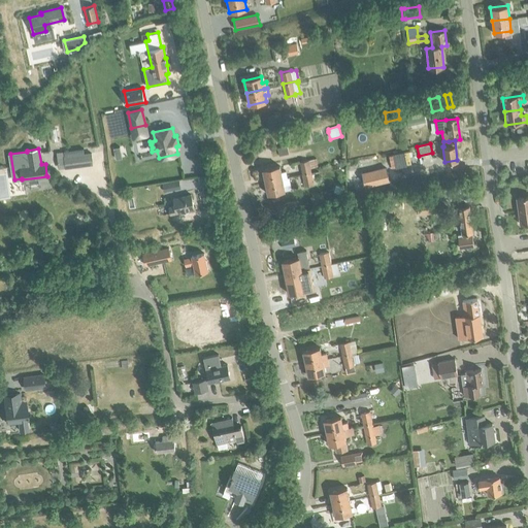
[(63,152),(56,153),(58,164),(65,163),(65,168),(93,164),(91,153),(64,156),(63,152)]
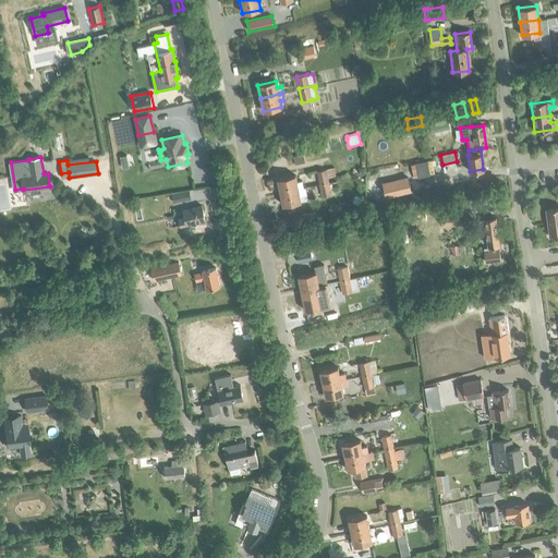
[(316,171),(319,184),(329,183),(328,177),(336,176),(334,168),(316,171)]
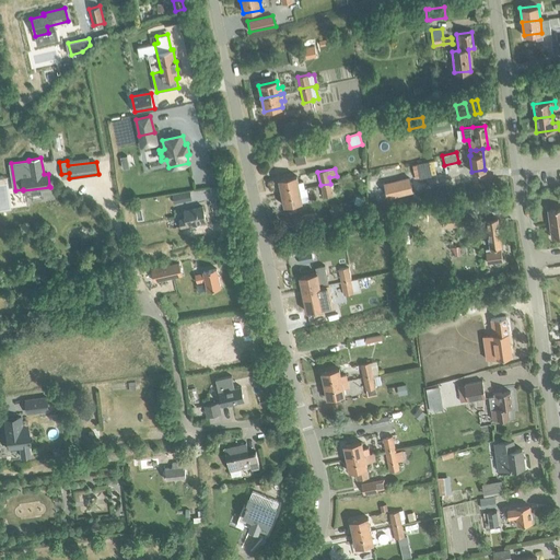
[(278,179),(281,193),(300,189),(296,175),(278,179)]
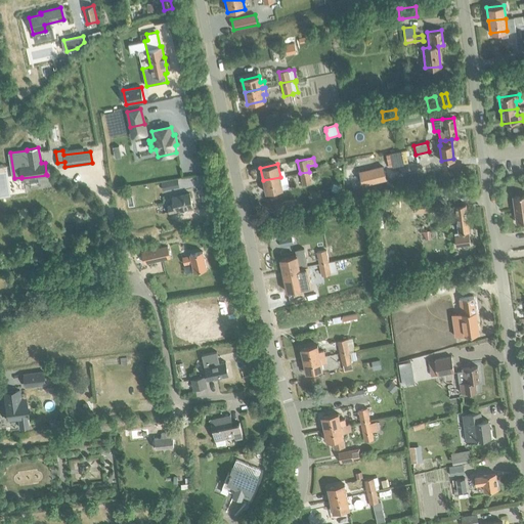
[(386,179),(383,166),(358,172),(361,185),(386,179)]
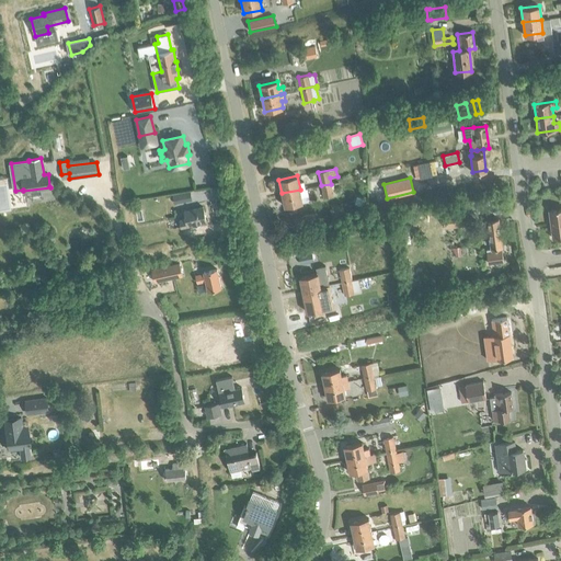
[(331,184),(321,185),(323,197),(333,195),(331,184)]
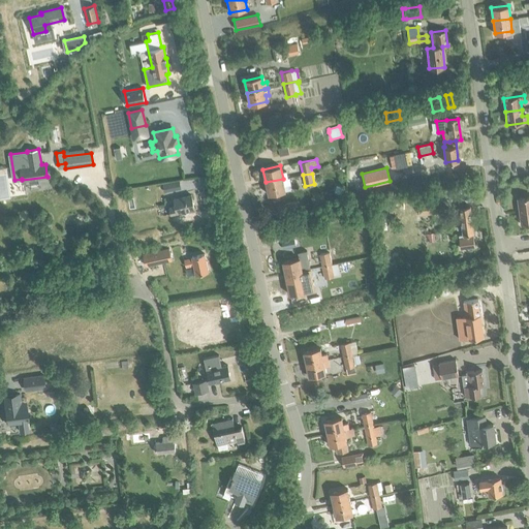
[(283,179),(266,182),(269,194),(285,191),(283,179)]
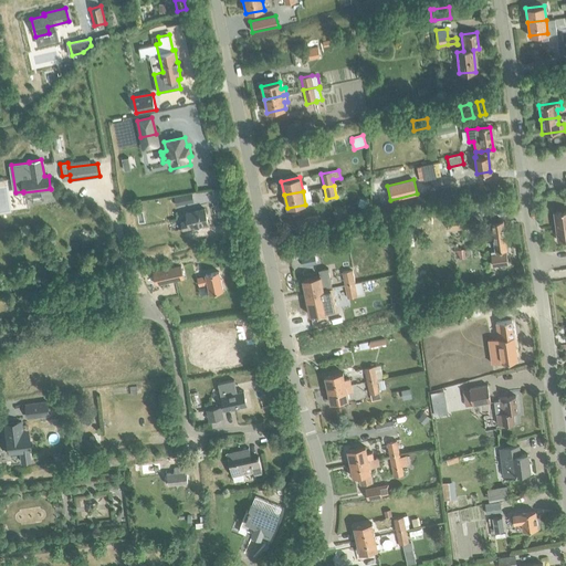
[(174,197),(176,206),(194,201),(191,194),(174,197)]
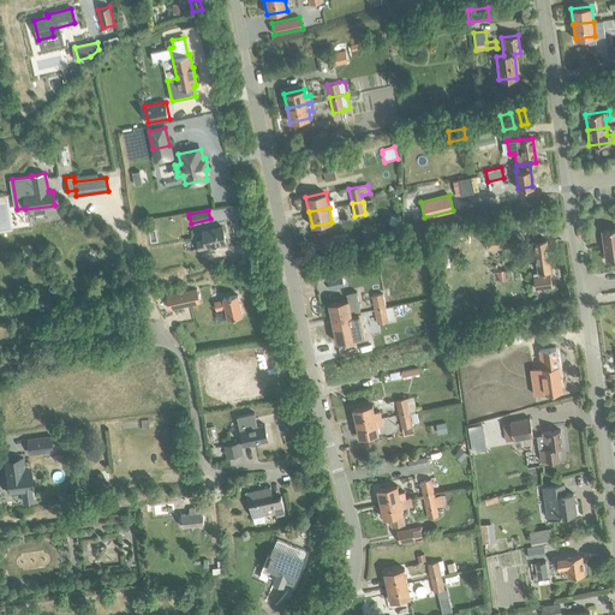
[(202,231),(204,239),(197,240),(198,250),(207,248),(207,246),(226,242),(222,226),(202,231)]
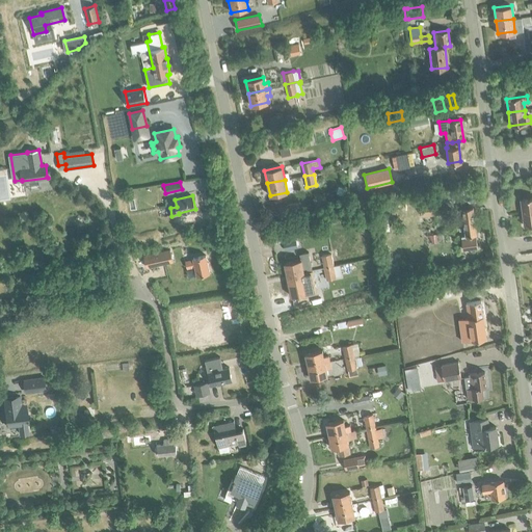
[(531,197),(520,200),(522,212),(531,211),(531,197)]
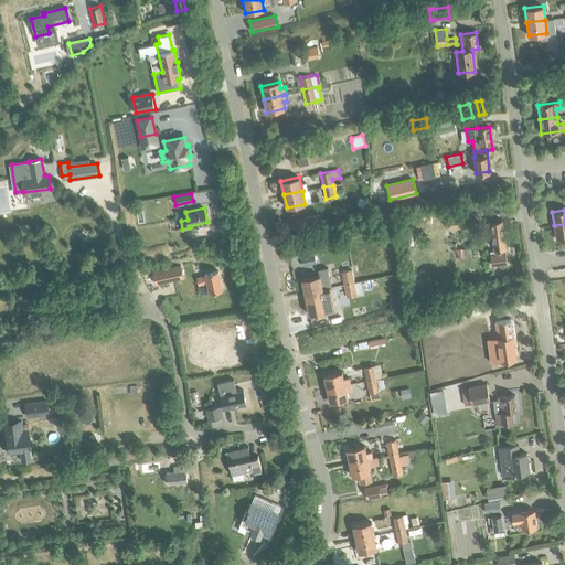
[(318,214),(307,217),(309,225),(320,222),(318,214)]
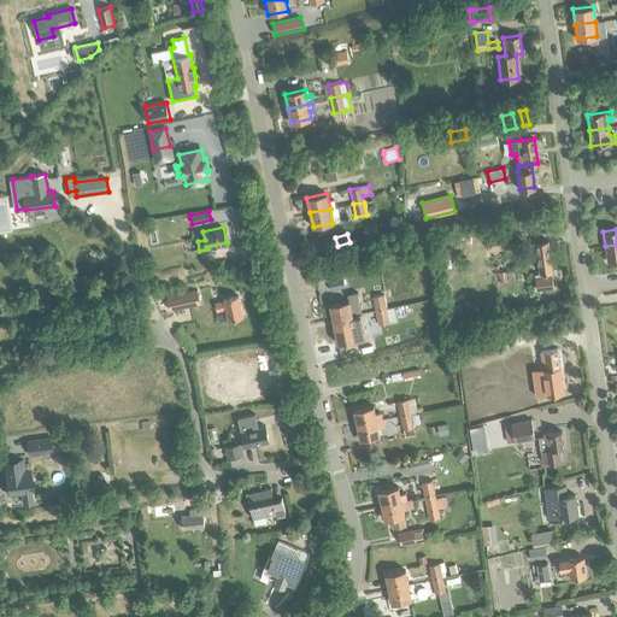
[(539,272),(534,274),(536,288),(553,286),(551,271),(552,271),(547,240),(535,242),(539,272)]
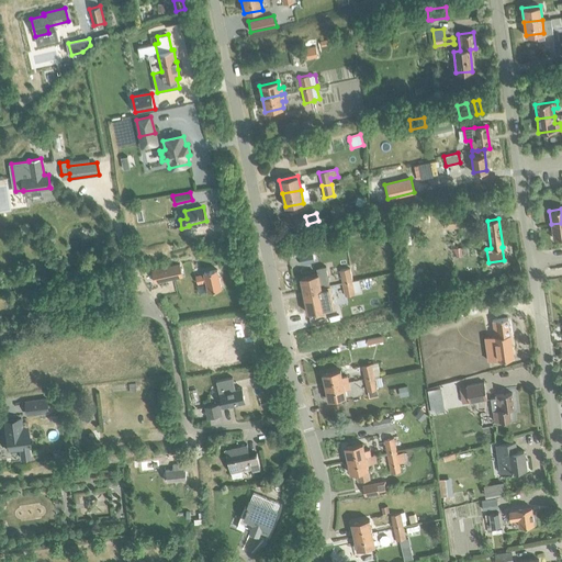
[(561,223),(551,224),(553,239),(561,237),(561,223)]
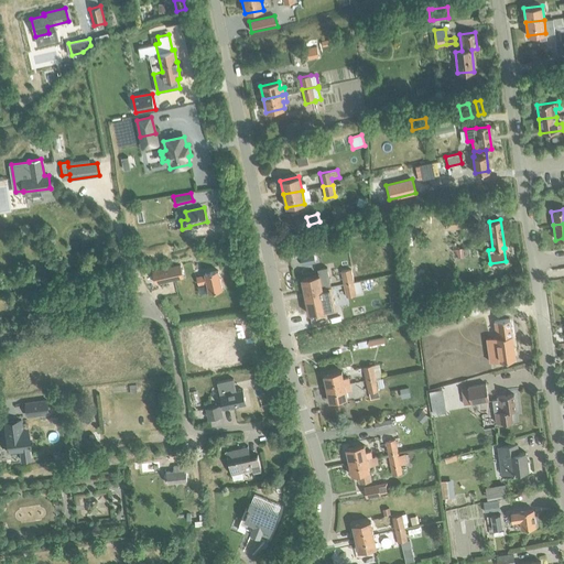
[(463,248),(452,249),(453,258),(464,257),(463,248)]
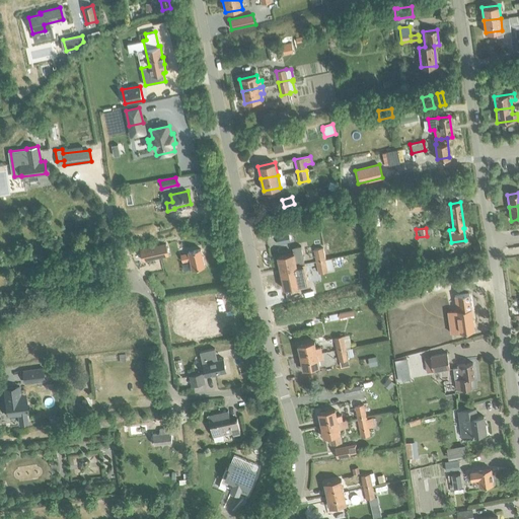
[(288,233),(276,236),(278,244),(290,241),(288,233)]
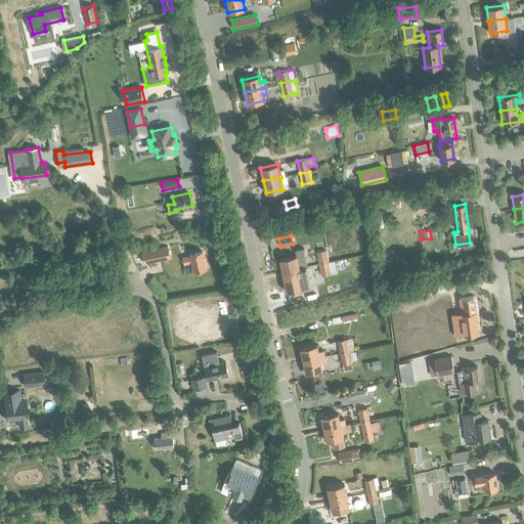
[(168,247),(142,252),(144,263),(165,259),(170,258),(168,247)]
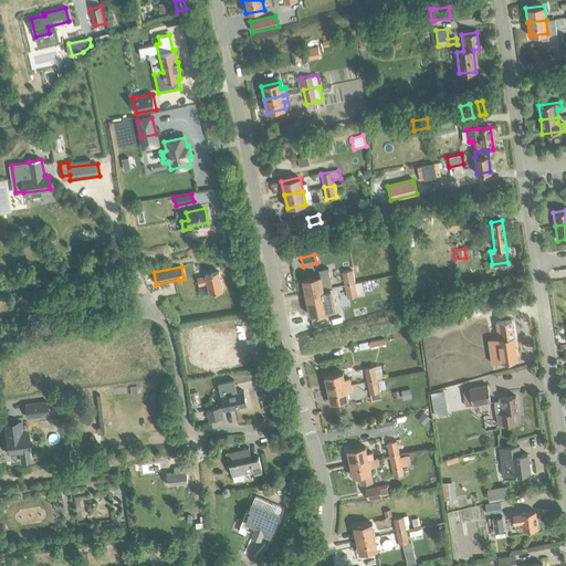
[(320,276),(302,280),(304,293),(328,289),(332,287),(327,268),(318,270),(320,276)]
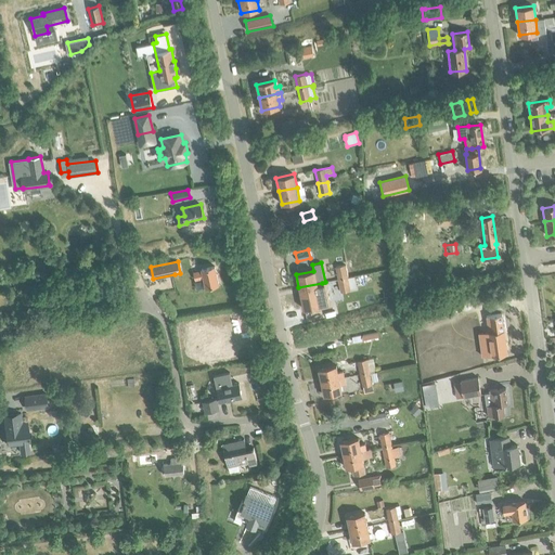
[(345,265),(335,267),(338,279),(347,276),(345,266),(345,265)]
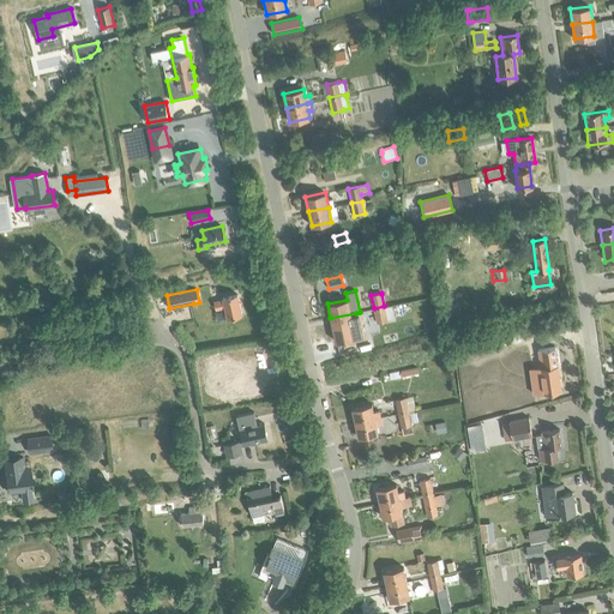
[(222,298),(223,300),(214,301),(216,309),(224,307),(227,318),(241,314),(236,295),(222,298)]
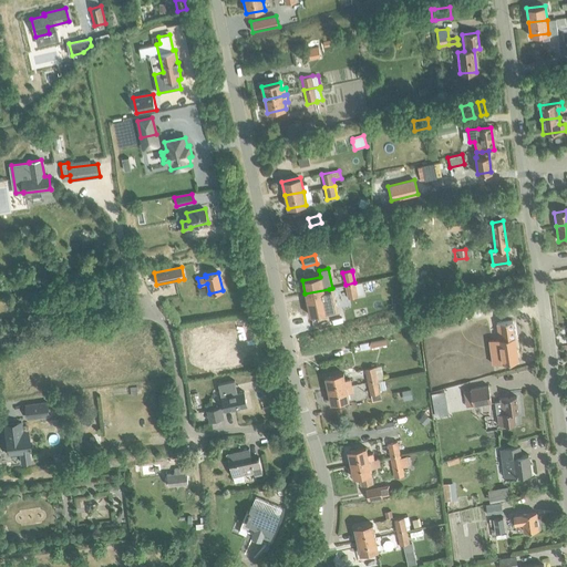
[(354,282),(346,285),(348,298),(358,296),(358,294),(364,292),(362,281),(354,282)]
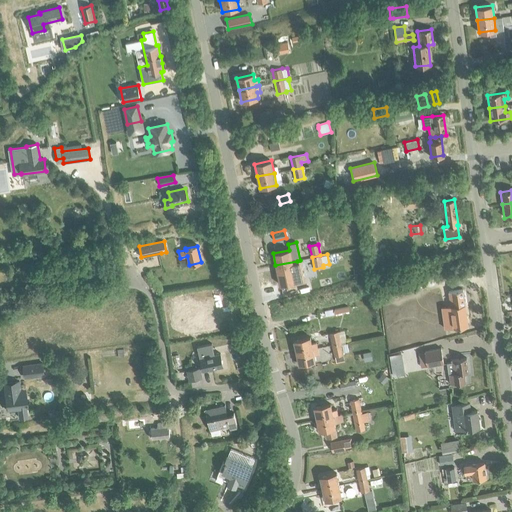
[(297,261),(275,265),(278,277),(280,285),(304,280),(300,260),(297,261)]
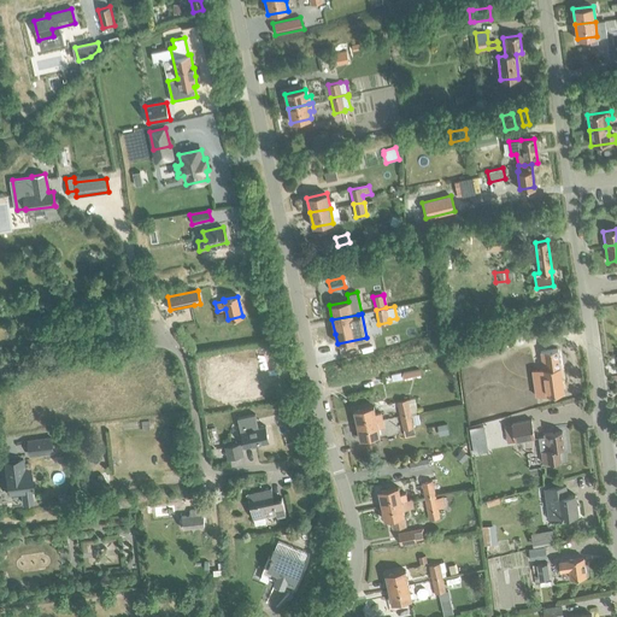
[(523,353),(524,360),(534,358),(534,363),(541,362),(542,369),(559,366),(557,348),(540,351),(541,356),(533,357),(533,352),(523,353)]
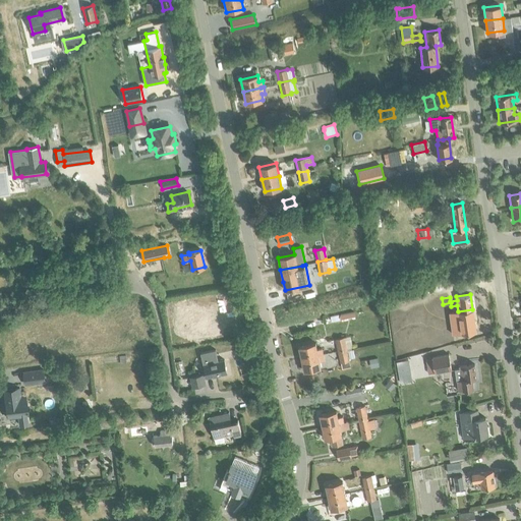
[(178,307),(181,324),(191,322),(188,305),(178,307)]
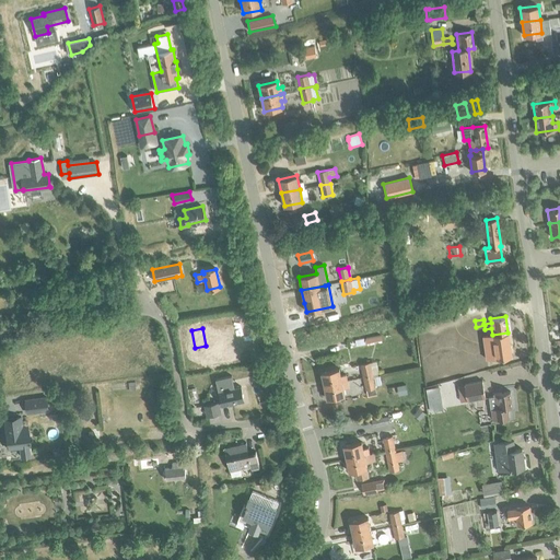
[(212,340),(216,356),(233,351),(230,337),(212,340)]
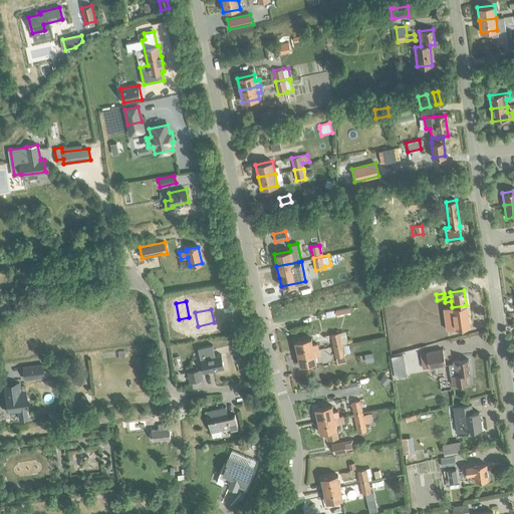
[(345,331),(330,334),(333,346),(342,344),(342,343),(347,342),(345,331)]
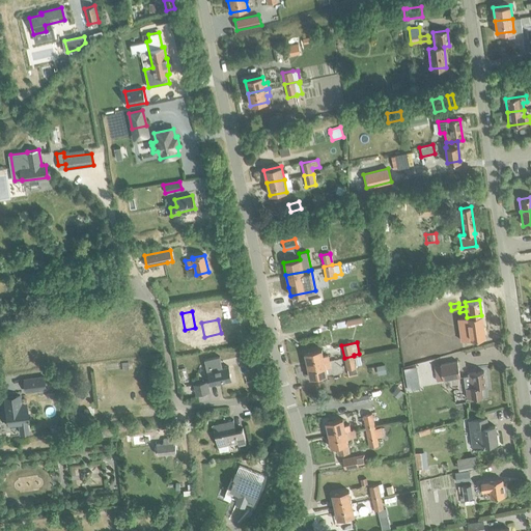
[(322,350),(304,353),(307,366),(325,362),(329,361),(328,356),(324,357),(322,350)]
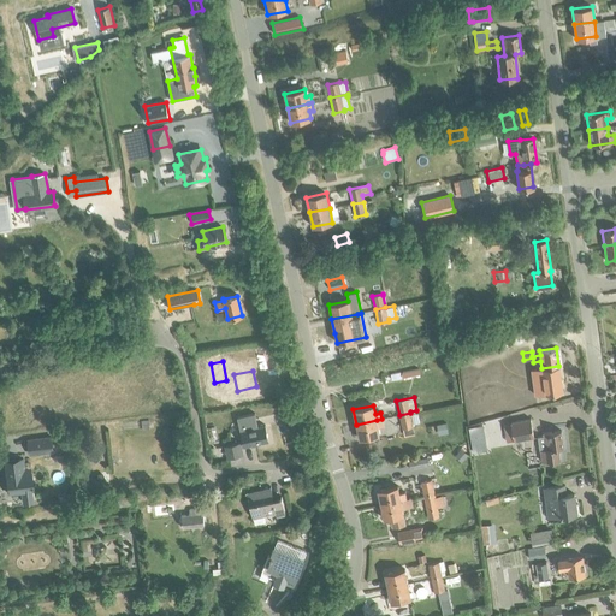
[(254,413),(237,416),(241,431),(244,446),(268,440),(265,425),(258,426),(254,413)]
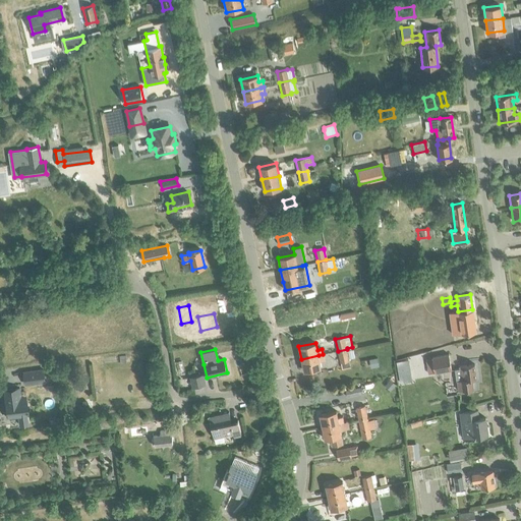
[(347,349),(338,351),(340,363),(344,362),(349,360),(349,358),(347,350),(347,349)]
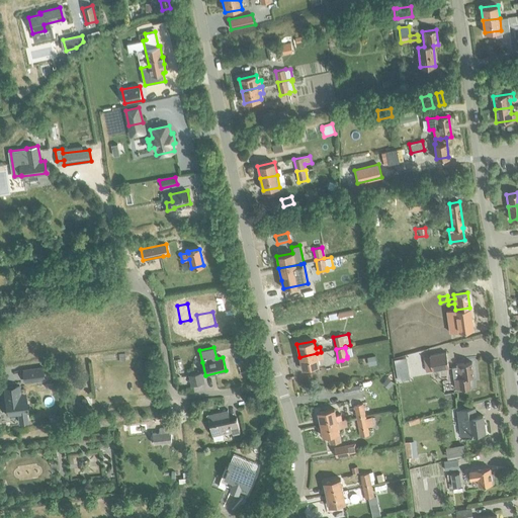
[(321,352),(299,357),(301,368),(319,365),(318,359),(322,358),(321,352)]
